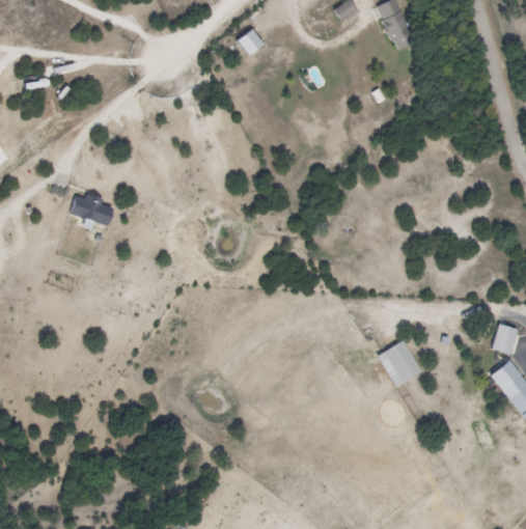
[(364,17),(352,0),(347,0),(333,10),(348,29),(364,17)]
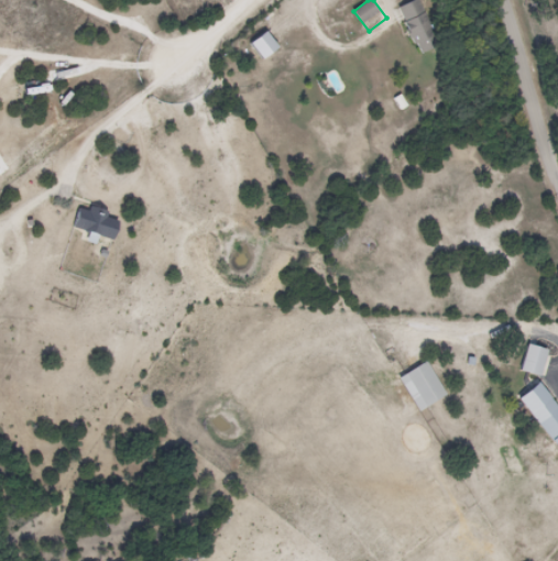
[(442,44),(424,0),(415,0),(401,7),(420,53),(442,44)]
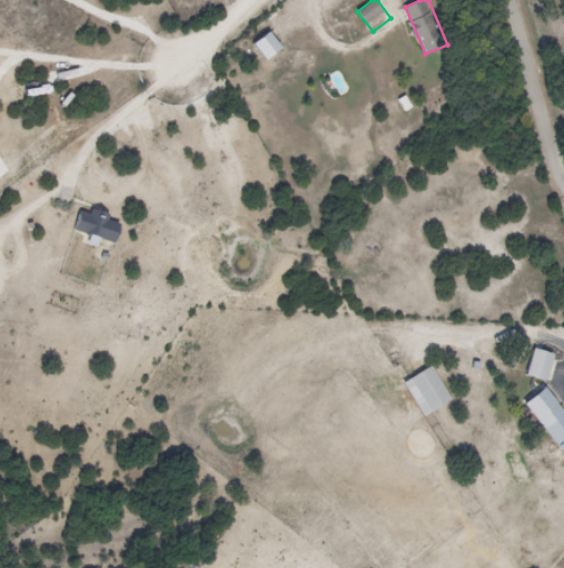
[(111,215),(81,206),(75,231),(116,242),(121,223),(110,219),(111,215)]
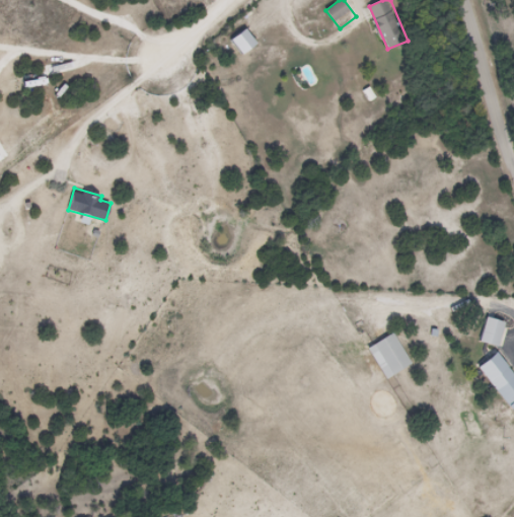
[(507,321),(488,315),(481,341),(500,347),(507,321)]
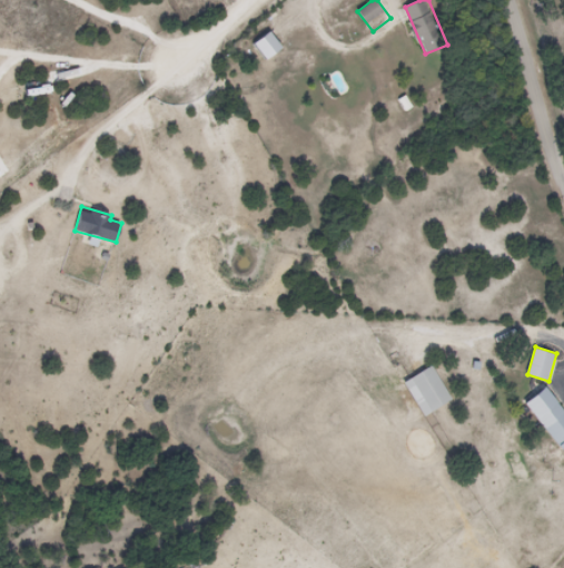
[(425,417),(454,399),(434,364),(404,382),(425,417)]
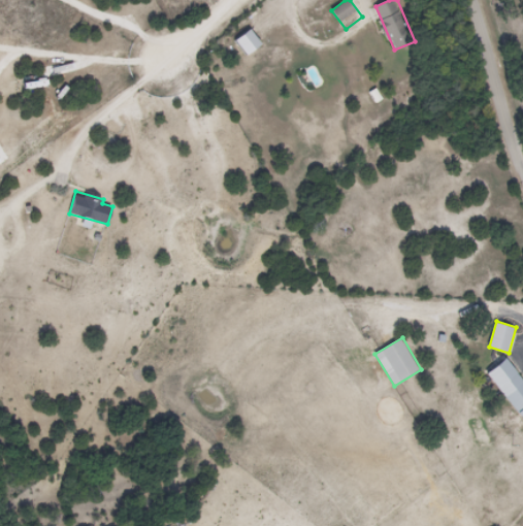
[(522,376),(508,357),(488,371),(522,417),(522,376)]
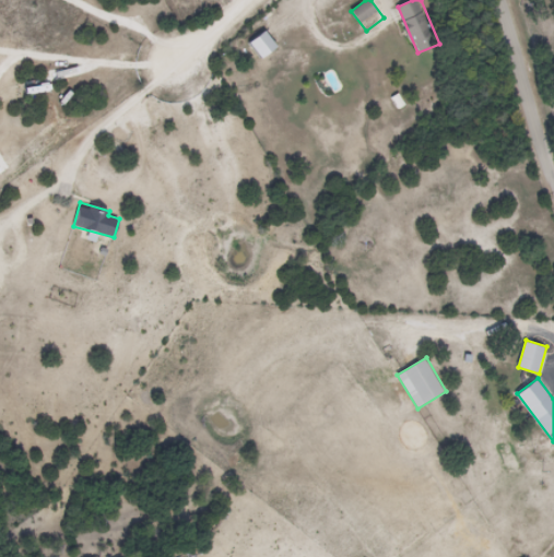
All buildings are outlined.
